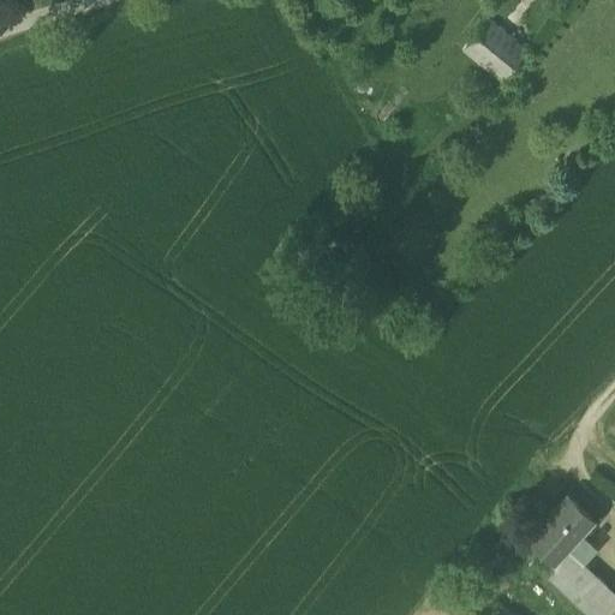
[(489,18),(463,49),(501,81),(527,49),(489,18)]
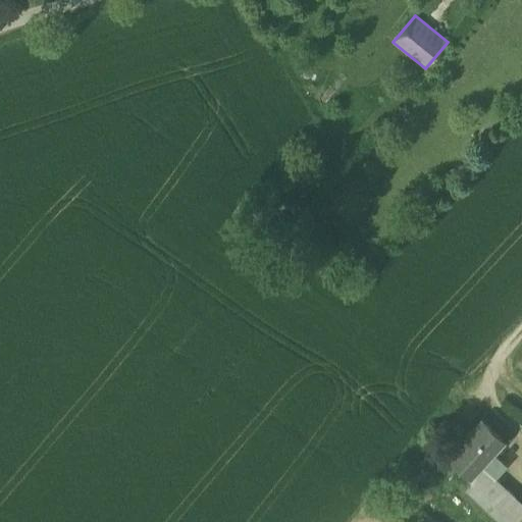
[(484,423),(451,460),(472,480),(483,468),(507,442),(484,423)]
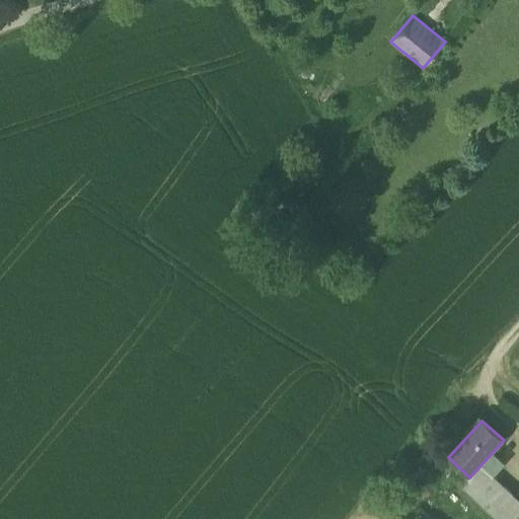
[(503,487),(480,465),(469,477),(470,477),(468,479),(491,500),(503,487)]
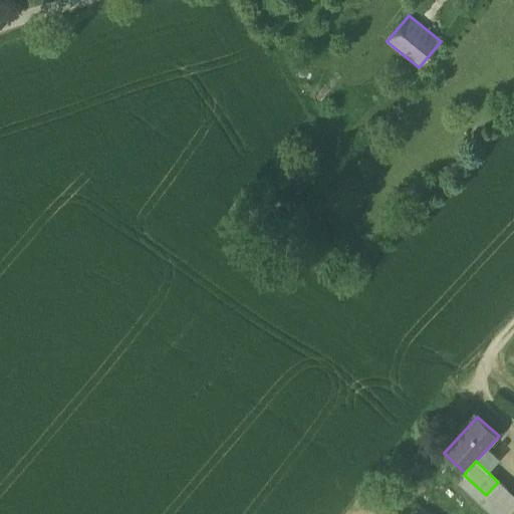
[(512,513),(513,512),(513,494),(502,484),(483,505),(493,513),(512,513)]
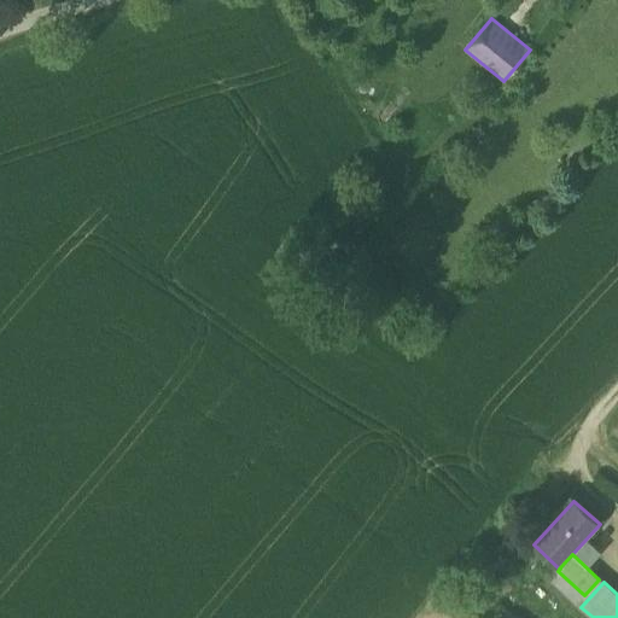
[(516,617),(503,607),(494,617),(516,617)]
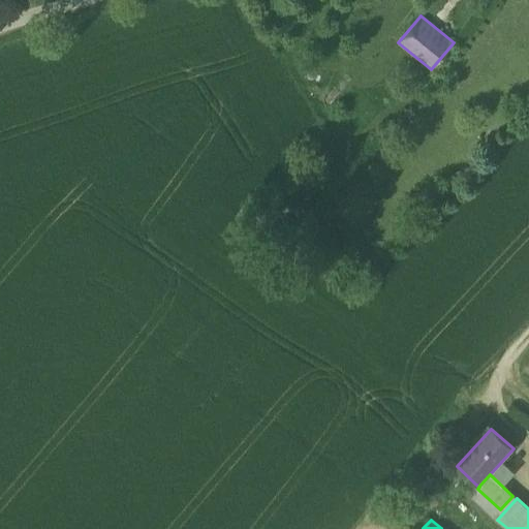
All buildings are outlined.
